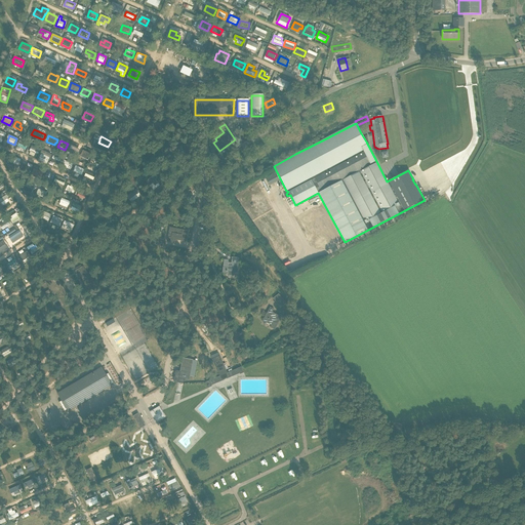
[(32,146),(30,151),(37,155),(40,150),(32,146)]
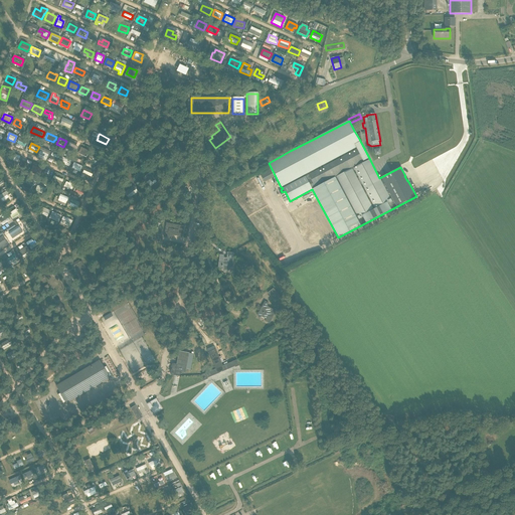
[(81,147),(78,153),(88,157),(90,151),(81,147)]
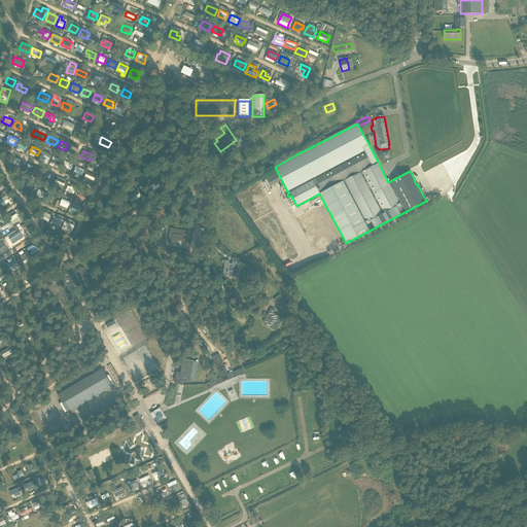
[(41,154),(40,157),(45,160),(48,162),(51,155),(42,151),(41,154)]
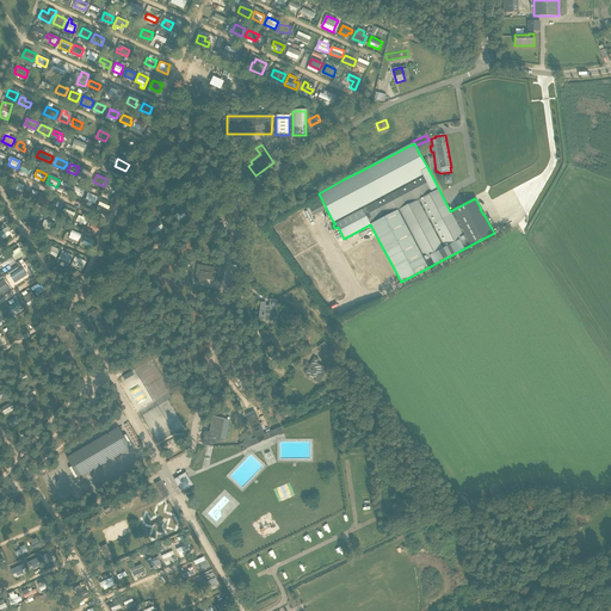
[(62,181),(60,187),(69,192),(73,186),(62,181)]
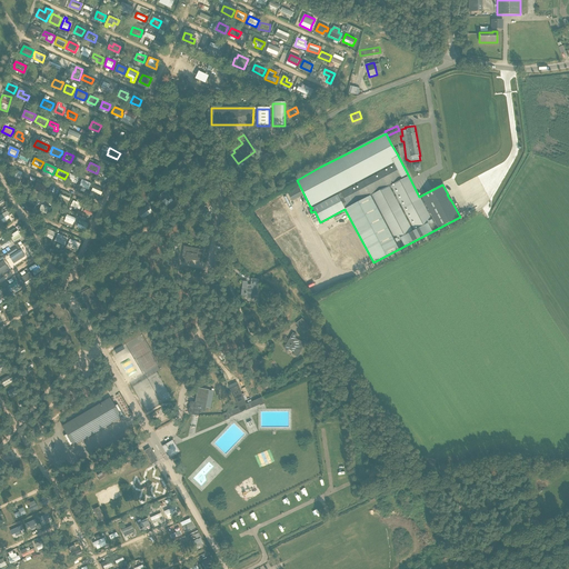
[(10,175),(8,179),(19,183),(21,180),(19,179),(21,176),(15,173),(12,177),(10,175)]
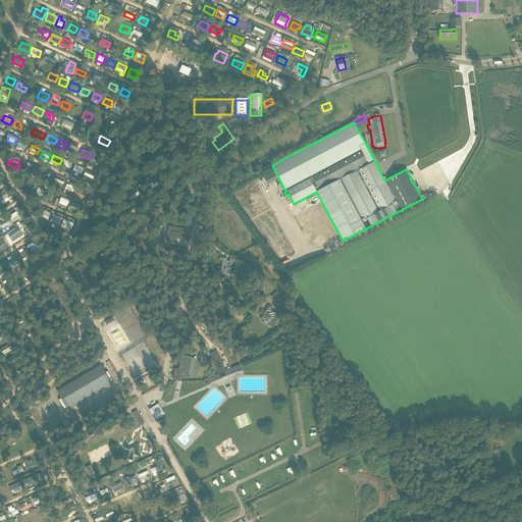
[(61,164),(70,167),(72,162),(63,159),(61,164)]
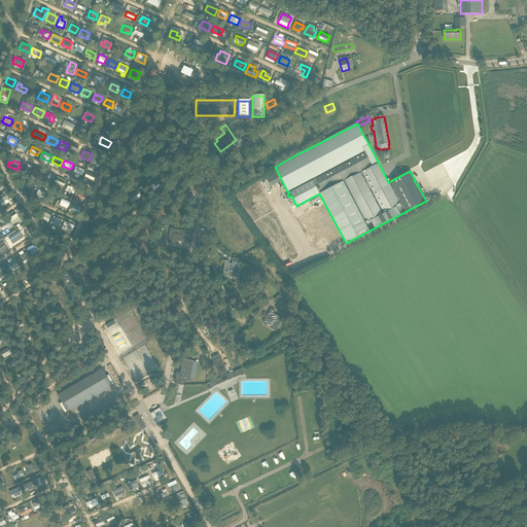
[(23,165),(20,171),(29,175),(30,172),(32,169),(23,165)]
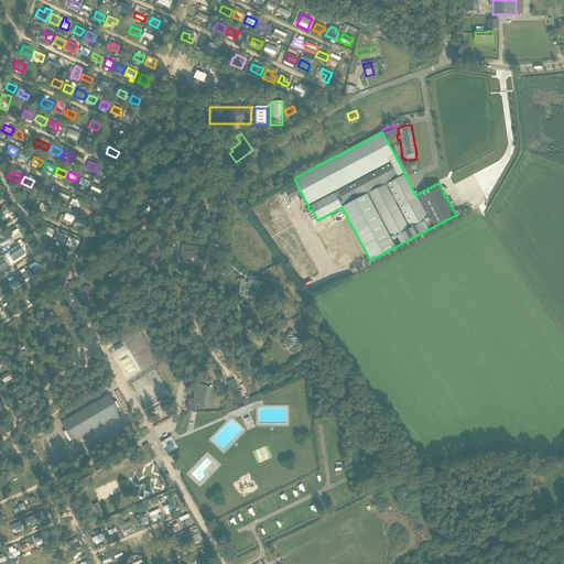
[(88,188),(90,182),(80,177),(78,184),(88,188)]
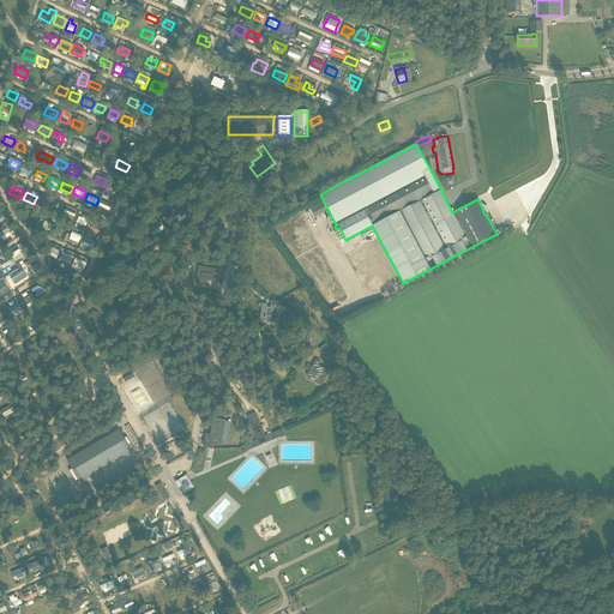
[(326,211),(323,204),(311,210),(314,217),(326,211)]
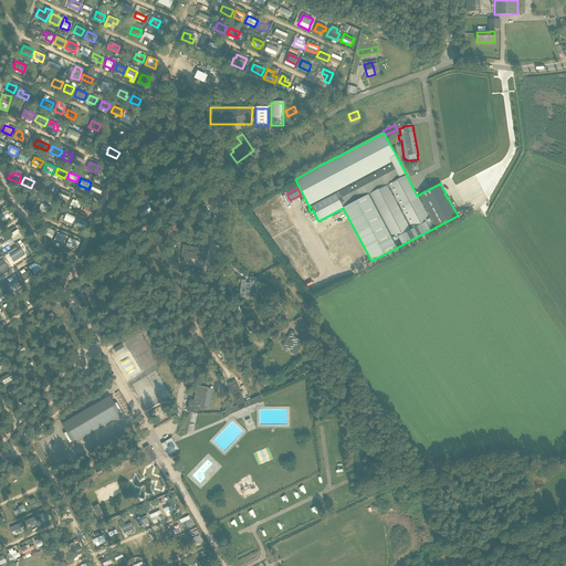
[(164,191),(157,197),(161,201),(165,198),(167,201),(170,199),(164,191)]
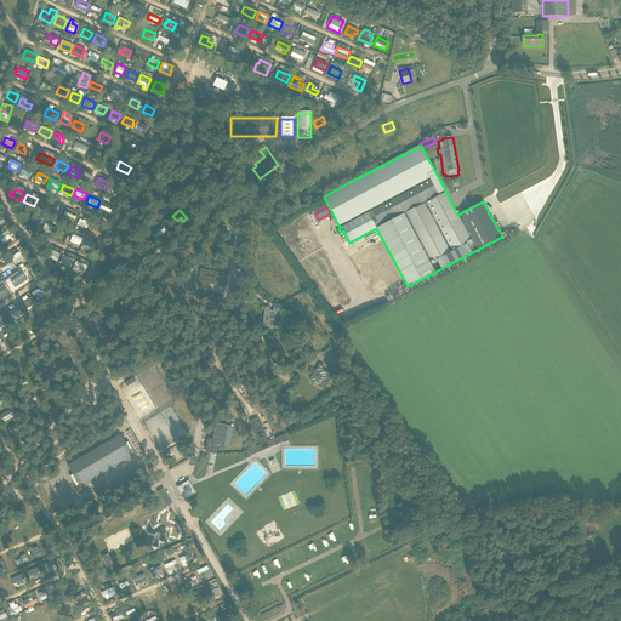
[(28,220),(27,223),(38,228),(40,221),(30,217),(29,220),(28,220)]
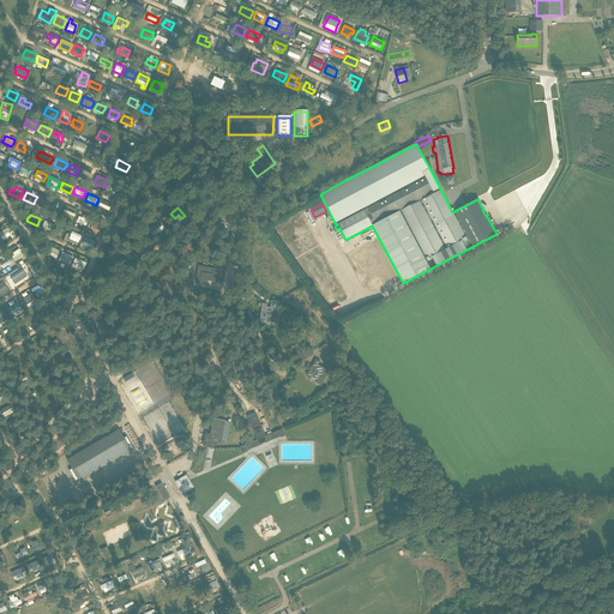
[(42,228),(52,232),(55,224),(44,220),(42,228)]
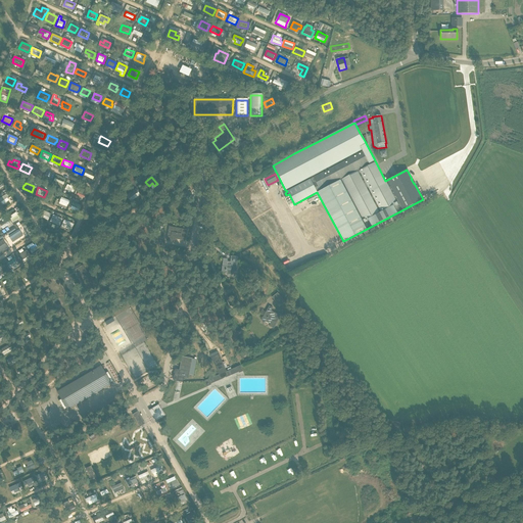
[(80,189),(77,195),(84,198),(85,195),(87,192),(80,189)]
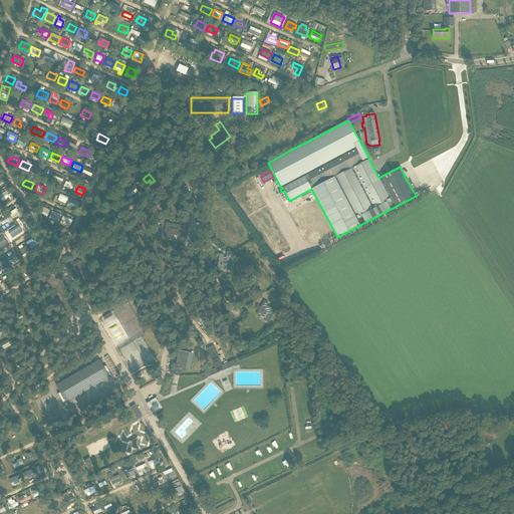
[(7,194),(9,193),(7,191),(0,194),(0,196),(3,201),(9,197),(7,194)]
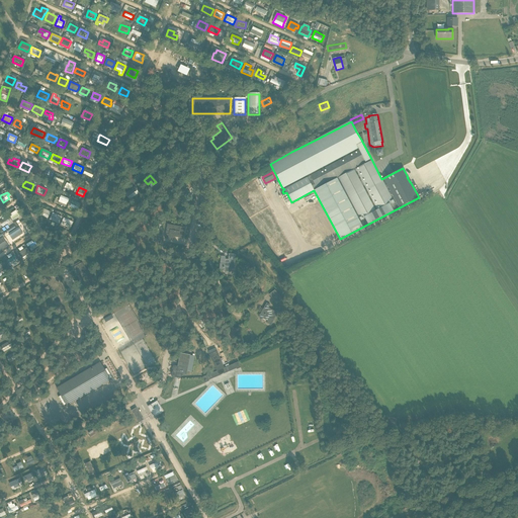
[(67,204),(69,198),(61,195),(58,201),(67,204)]
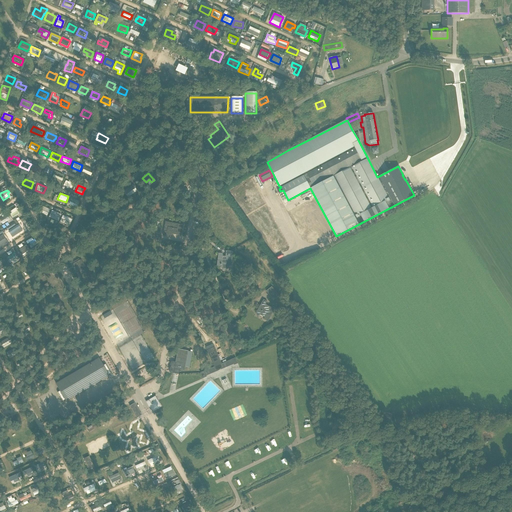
[(17,208),(10,212),(13,217),(20,213),(17,208)]
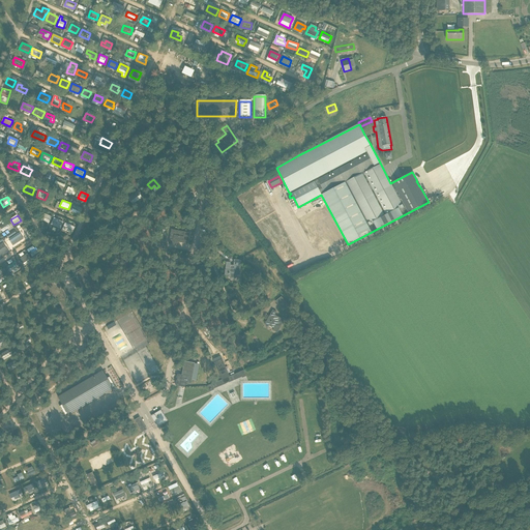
[(54,218),(51,225),(60,229),(62,226),(60,225),(61,222),(54,218)]
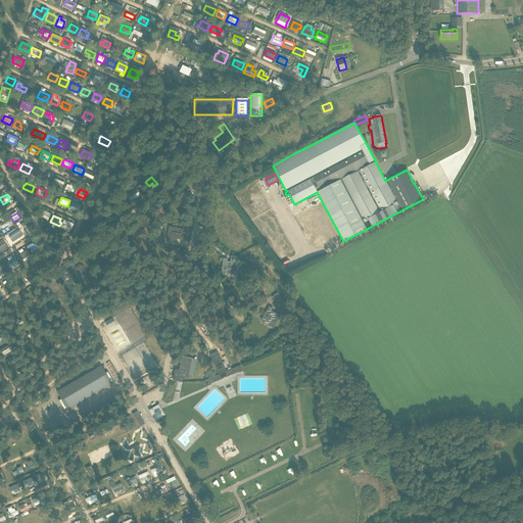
[(6,220),(0,224),(0,225),(1,227),(3,229),(10,225),(8,222),(6,220)]
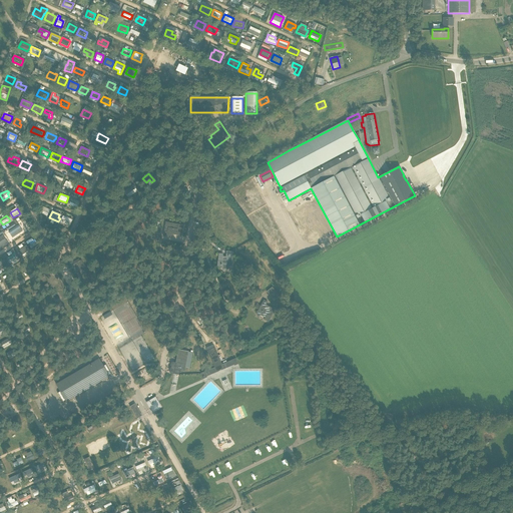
[(61,218),(60,222),(69,226),(70,225),(70,223),(70,222),(72,219),(65,216),(64,219),(61,218)]
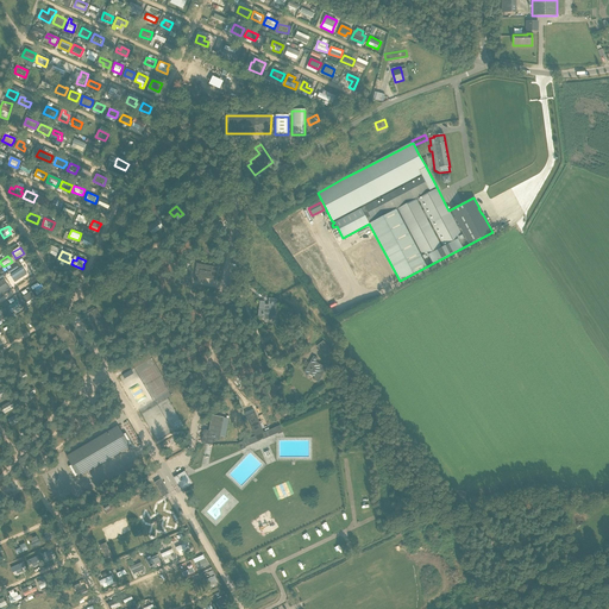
[(194,281),(200,281),(201,277),(213,280),(213,277),(217,278),(218,268),(198,264),(194,281)]
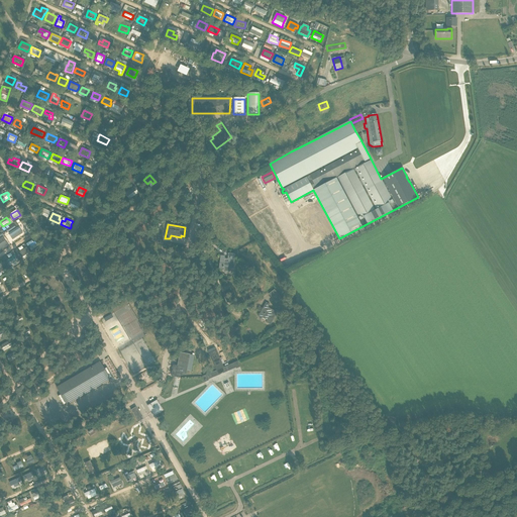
[(19,226),(9,233),(9,234),(9,235),(10,236),(11,236),(13,234),(15,237),(22,232),(19,226)]
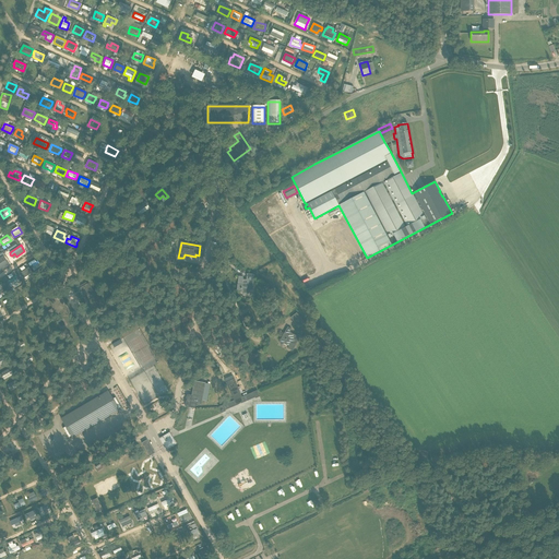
[(33,264),(36,270),(42,266),(38,261),(33,264)]
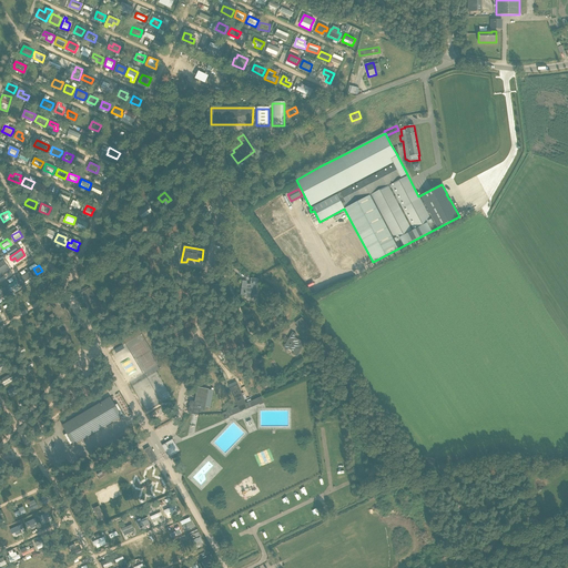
[(23,275),(20,277),(23,283),(31,279),(29,274),(28,274),(28,273),(26,275),(24,275),(23,275)]
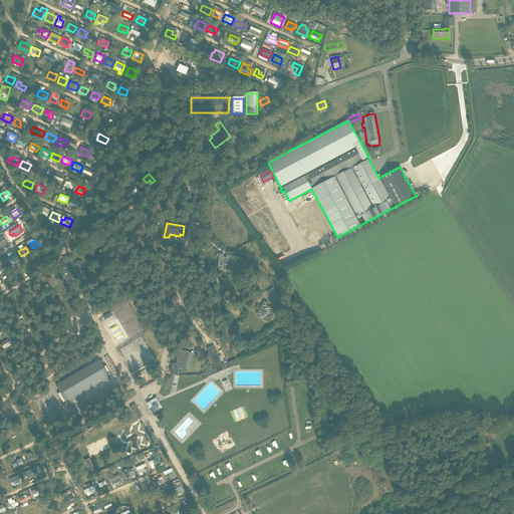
[(222,269),(228,269),(228,268),(232,268),(233,253),(227,252),(226,258),(223,257),(223,255),(219,254),(219,262),(218,262),(218,267),(222,267),(222,269)]
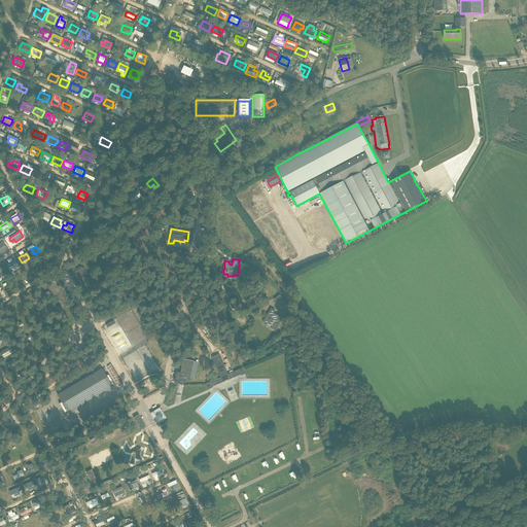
[(9,270),(19,265),(15,259),(6,265),(9,270)]
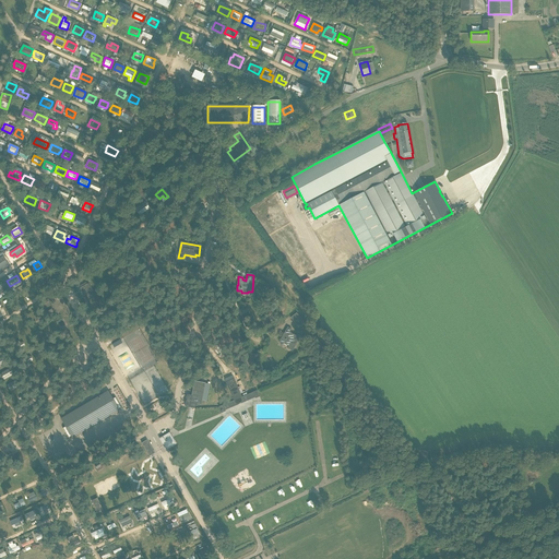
[(86,283),(79,286),(93,309),(97,307),(99,306),(98,304),(99,302),(92,288),(88,284),(87,285),(86,283)]
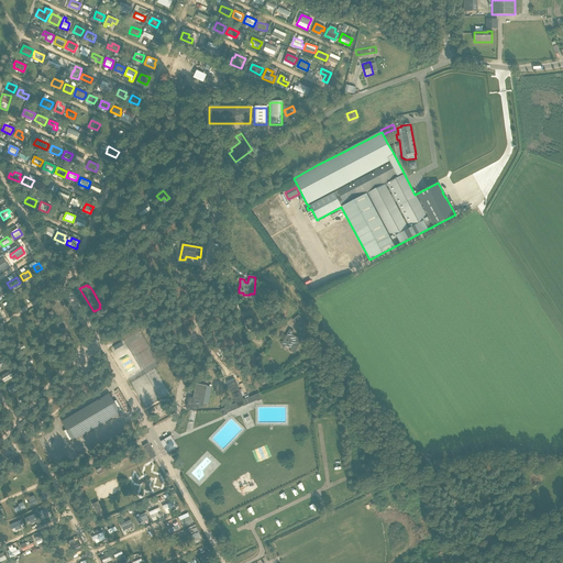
[(293,320),(299,328),(306,323),(298,316),(293,320)]
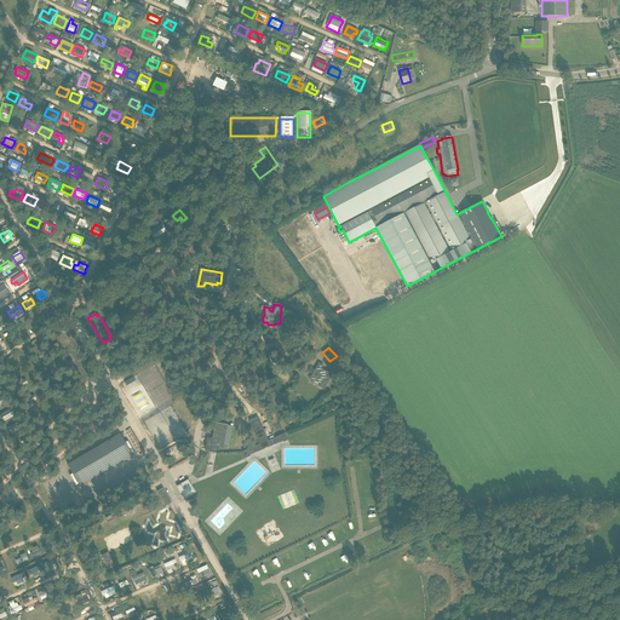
[(321,385),(320,386),(325,390),(332,374),(321,369),(323,366),(319,363),(315,371),(310,379),(321,385)]
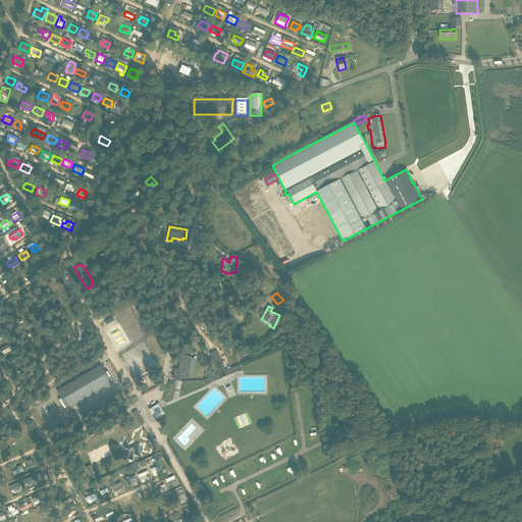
[(11,321),(16,330),(24,326),(19,317),(11,321)]
